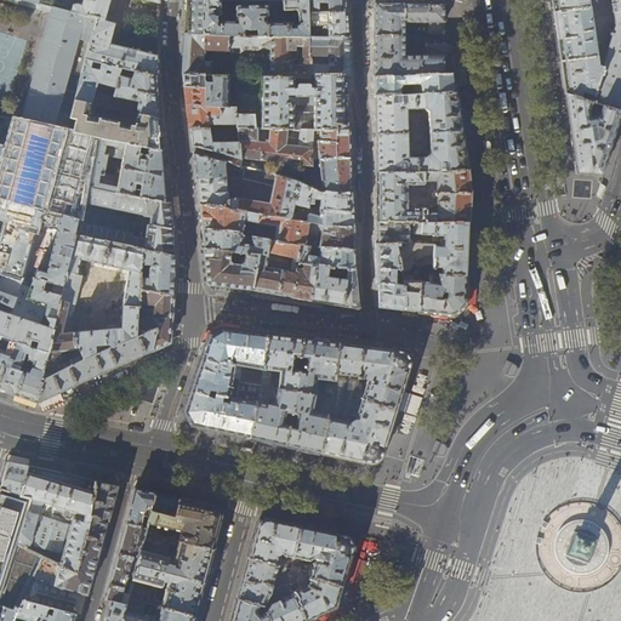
[(0,0),(0,117),(13,120),(66,131),(68,125),(69,119),(74,101),(75,93),(64,90),(69,72),(80,75),(84,60),(95,20),(70,12),(38,4),(23,0),(0,0)]
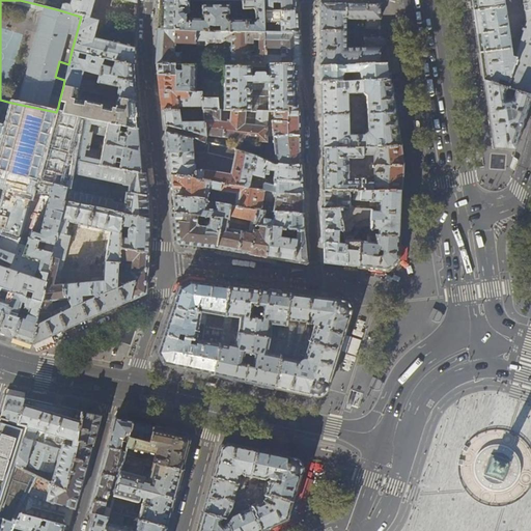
[(70,0),(68,6),(65,5),(62,5),(60,10),(81,17),(72,51),(134,66),(135,43),(127,43),(127,47),(92,37),(96,21),(88,19),(92,0),(123,0),(136,3),(135,0),(70,0)]
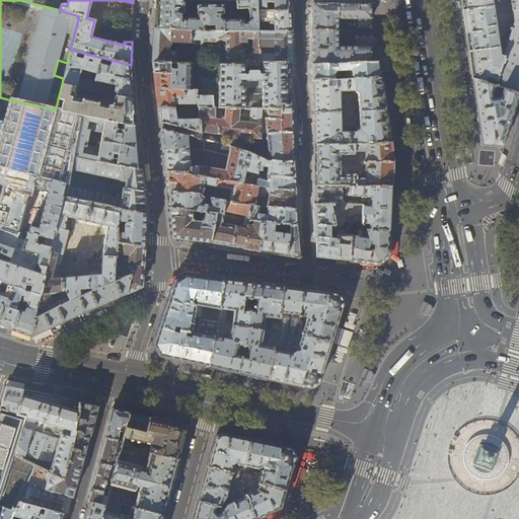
[(191,8),(191,0),(173,0),(157,0),(157,13),(157,29),(257,31),(257,11),(257,0),(256,0),(213,0),(197,0),(196,18),(184,18),(183,19),(184,8),(191,8)]
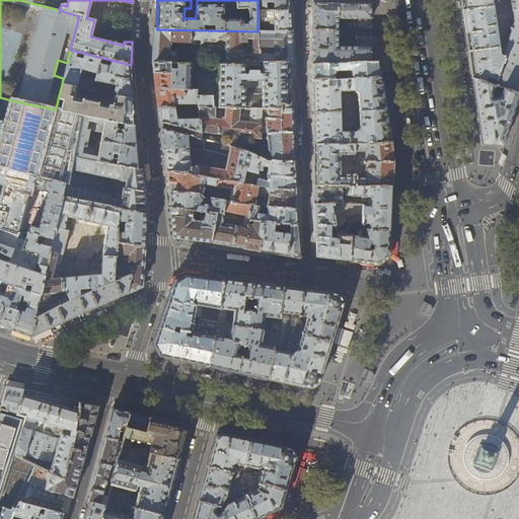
[(287,0),(256,0),(257,0),(257,11),(288,11),(287,0)]
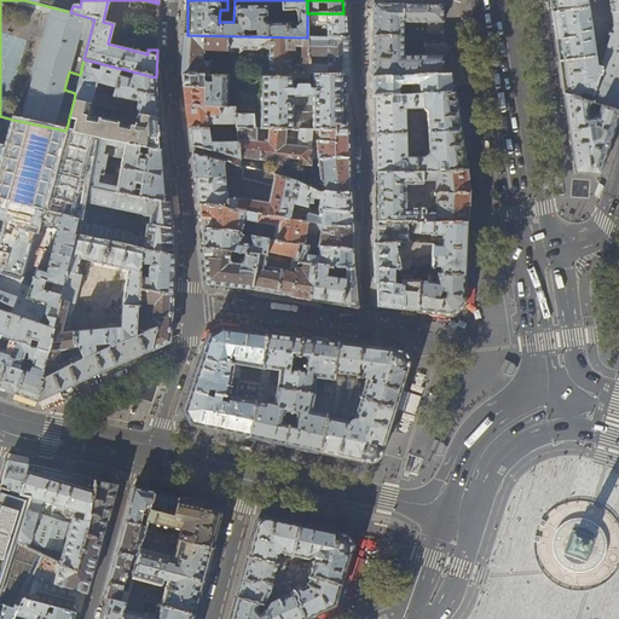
[(586,10),(585,0),(549,0),(551,15),(586,10)]
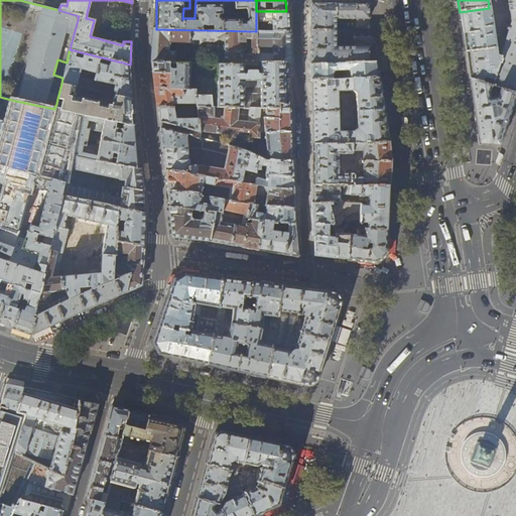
[(515,0),(507,0),(511,21),(502,49),(495,48),(493,29),(495,28),(492,7),(489,8),(460,12),(463,30),(468,65),(470,79),(482,83),(484,78),(493,81),(490,85),(497,87),(515,93),(515,92),(515,0)]
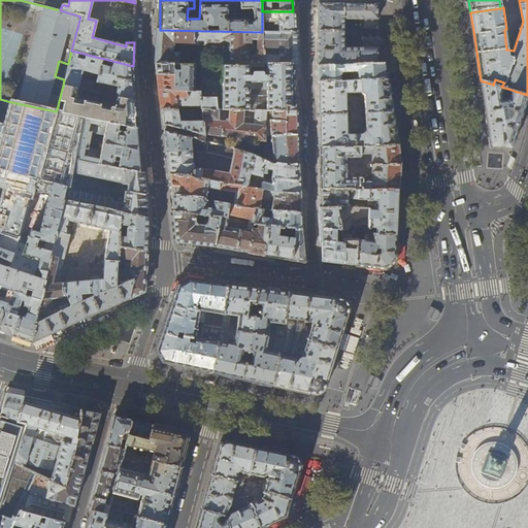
[(344,3),(318,3),(318,33),(318,65),(386,63),(386,62),(384,47),(383,39),(377,37),(376,37),(364,38),(363,47),(344,47),(344,20),(365,20),(365,29),(377,29),(377,3),(372,3),(344,3)]
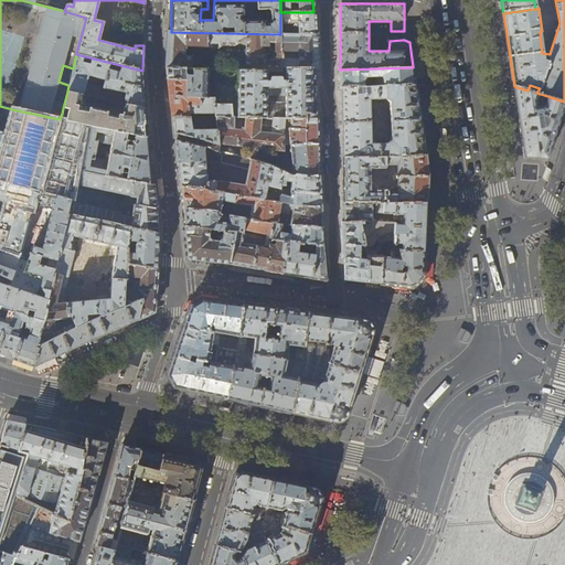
[(317,12),(313,12),(280,12),(280,34),(317,34),(317,32),(317,28),(317,18),(317,12)]
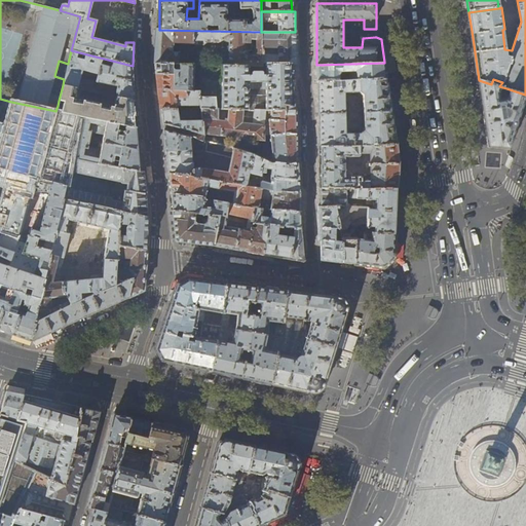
[(125,30),(134,31),(134,17),(128,17),(127,21),(126,27),(125,27),(125,30)]
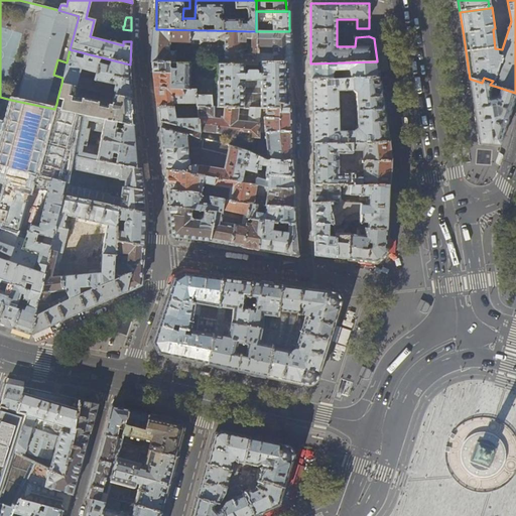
[(152,44),(152,62),(175,63),(176,42),(200,43),(202,41),(225,42),(226,65),(244,65),(257,65),(257,62),(256,31),(156,29),(153,28),(153,29),(152,44)]
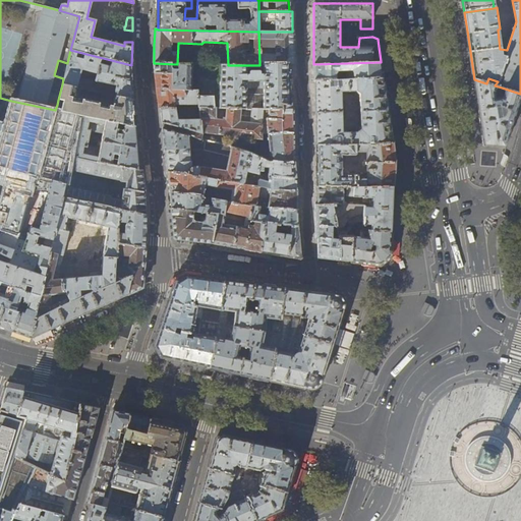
[(293,54),(292,32),(258,32),(259,63),(264,63),(290,63),(293,63),(293,54)]
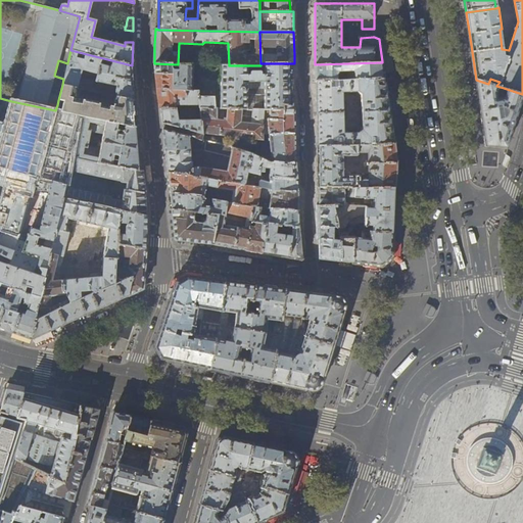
[(387,46),(380,47),(382,61),(382,62),(384,74),(390,73),(387,46)]
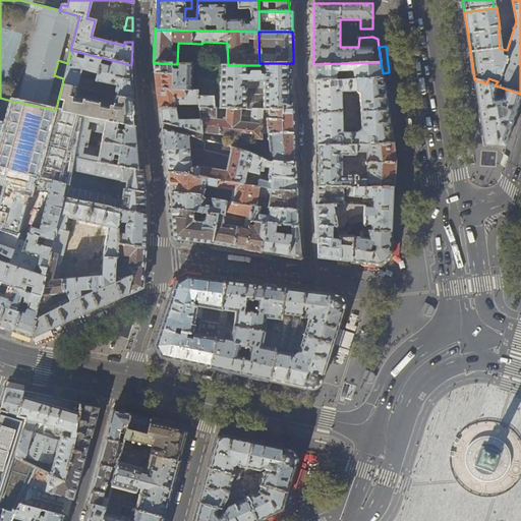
[(63,78),(62,84),(75,88),(101,93),(114,96),(134,100),(132,80),(131,65),(70,50),(67,63),(63,78)]
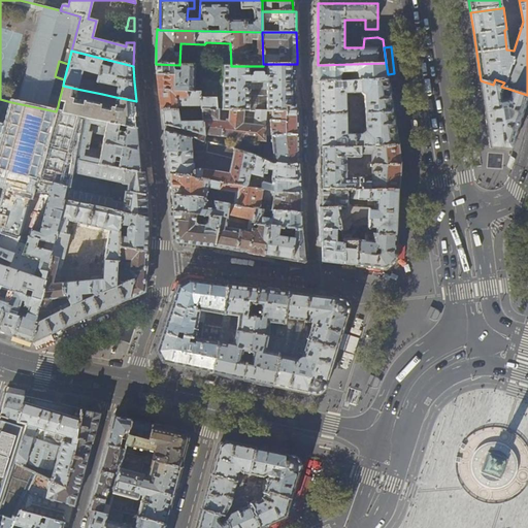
[(388,74),(386,63),(318,65),(318,72),(318,83),(334,81),(338,81),(343,81),(343,77),(342,75),(340,75),(341,72),(352,71),(353,80),(388,79),(388,76),(388,74)]
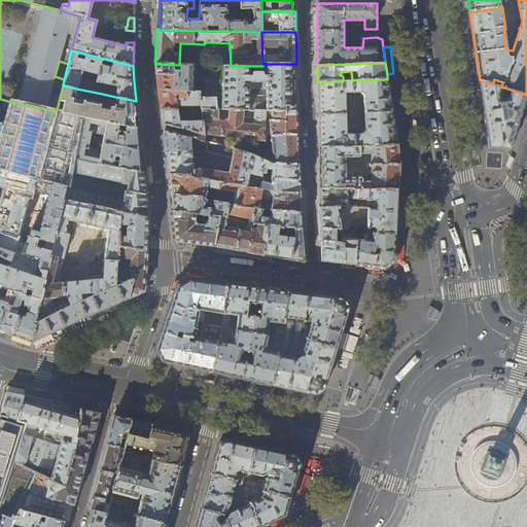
[(156,81),(157,91),(194,92),(195,65),(179,65),(155,64),(156,73),(156,81)]
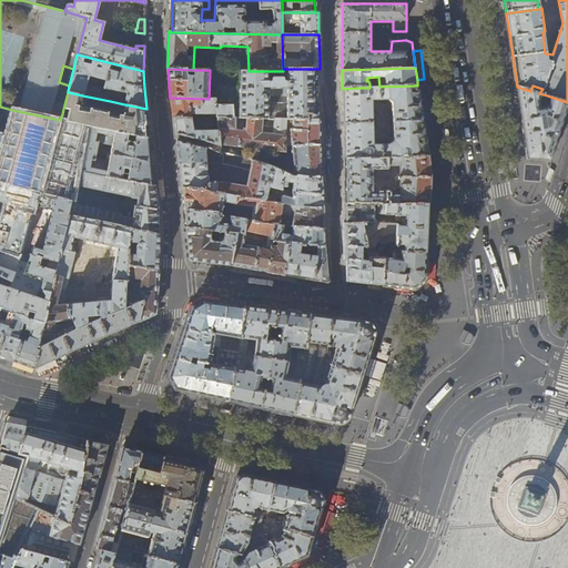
[(316,91),(316,69),(287,69),(286,78),(269,78),(269,71),(249,71),(240,71),(240,95),(225,95),(225,97),(214,97),(214,99),(215,99),(216,104),(232,105),(233,118),(234,118),(307,119),(307,114),(316,114),(316,91)]
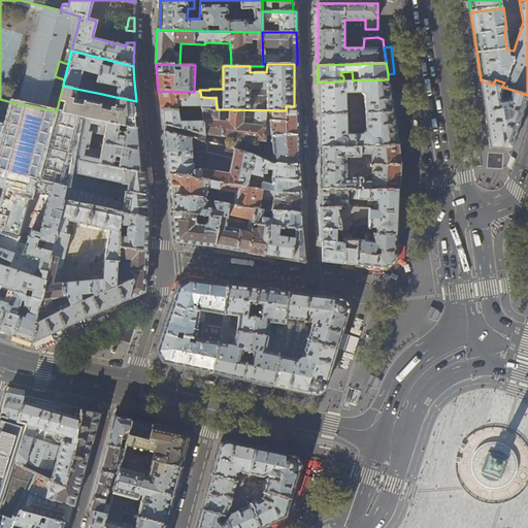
[(321,147),(398,145),(395,128),(391,97),(388,79),(353,80),(343,81),(338,81),(338,88),(334,88),(334,81),(318,83),(318,84),(320,84),(320,111),(321,147)]
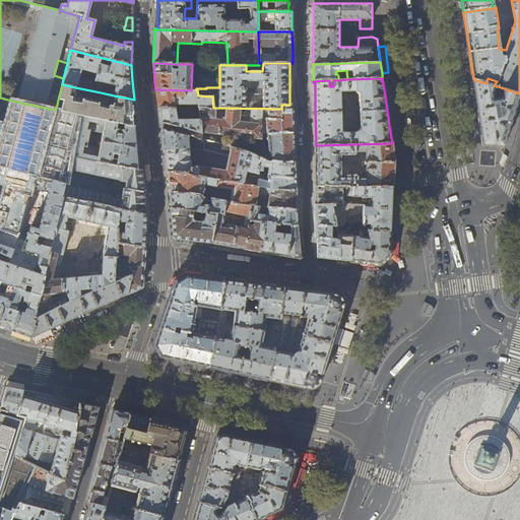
[(494,85),(485,83),(473,79),(478,111),(482,140),(483,145),(493,146),(504,146),(506,138),(519,93),(501,87),(498,95),(502,96),(501,98),(494,100),(493,93),(494,85)]
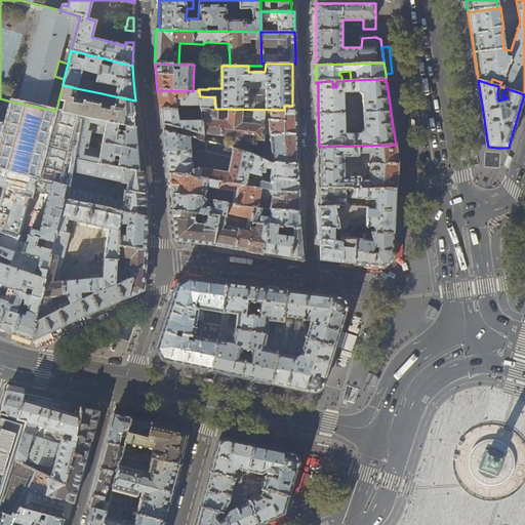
[(63,102),(62,107),(57,106),(55,111),(78,116),(137,127),(136,116),(136,113),(135,101),(115,96),(114,101),(113,107),(74,98),(76,88),(63,85),(58,101),(63,102)]
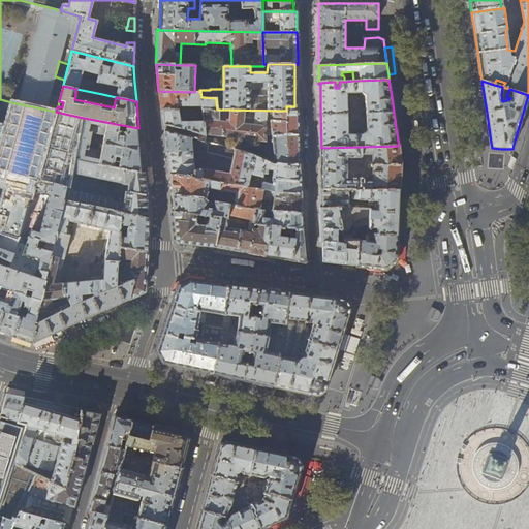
[(164,124),(182,130),(205,134),(206,134),(203,115),(199,115),(199,120),(201,122),(180,123),(178,106),(201,106),(201,110),(217,110),(216,98),(201,97),(200,92),(199,92),(194,92),(158,91),(161,111),(163,111),(164,124)]
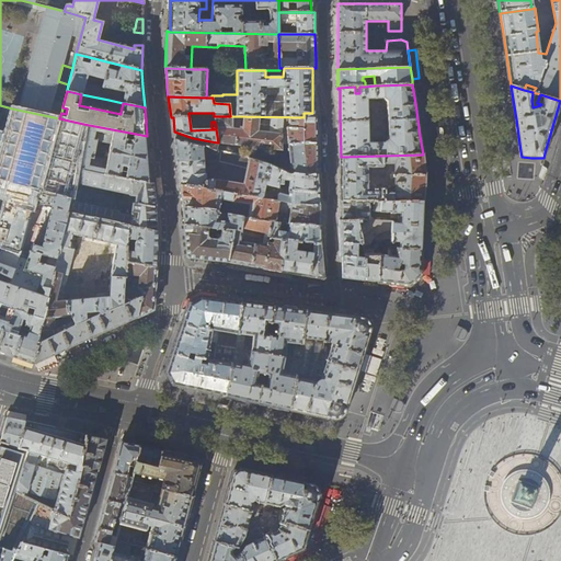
[(12,109),(0,105),(0,155),(1,155),(13,109),(12,109)]
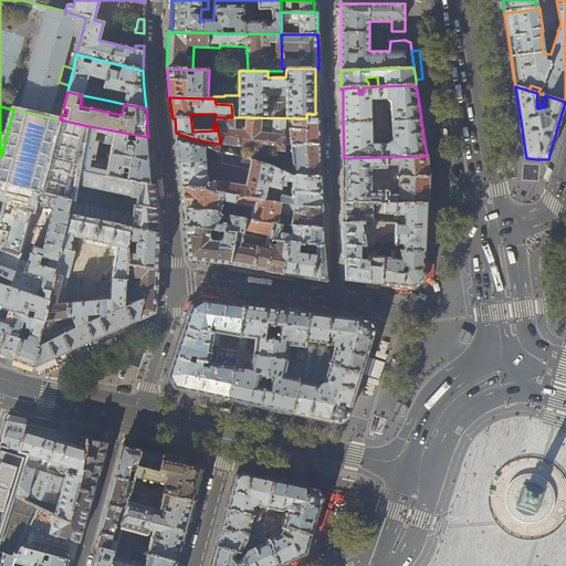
[(30,253),(56,263),(69,215),(71,202),(74,184),(76,169),(80,149),(81,148),(84,125),(60,119),(13,109),(1,156),(0,156),(0,197),(7,199),(3,213),(2,215),(0,221),(0,242),(3,244),(2,249),(20,254),(30,253)]
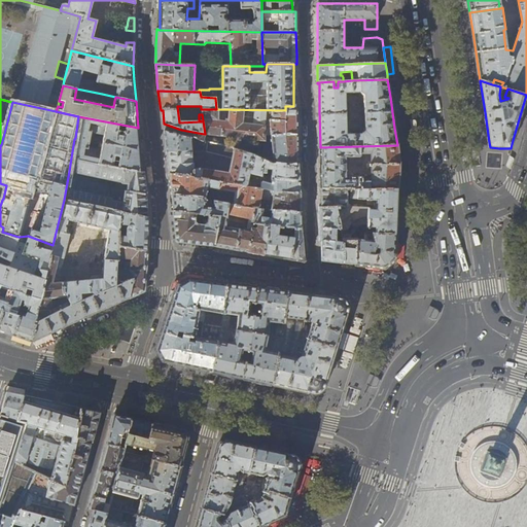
[(297,107),(293,106),(285,106),(285,110),(217,109),(216,109),(201,109),(202,114),(205,134),(265,141),(265,119),(269,119),(272,149),(273,164),(280,166),(289,167),(297,164),(297,150),(297,145),(297,134),(297,107)]
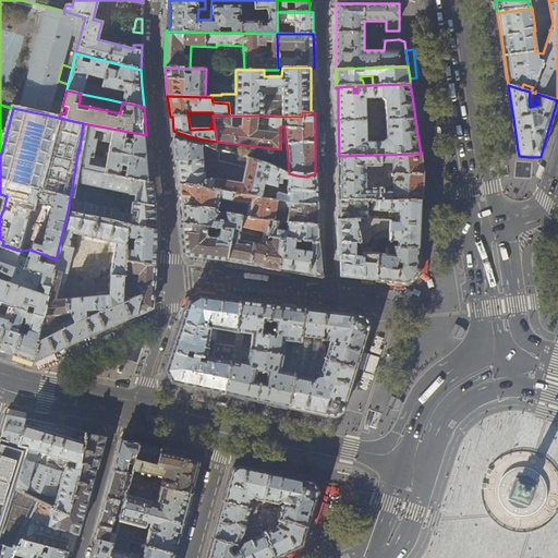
[(75,167),(132,179),(149,183),(147,156),(146,135),(83,123),(80,146),(83,146),(83,143),(85,143),(84,148),(79,147),(75,167)]
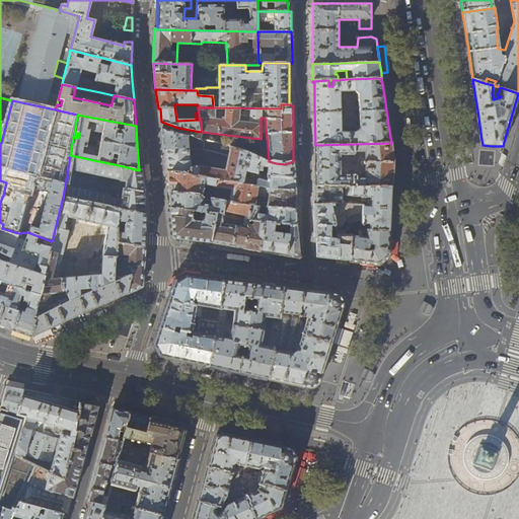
[(161,127),(161,129),(201,140),(201,136),(202,135),(201,134),(201,132),(178,128),(161,122),(161,127)]
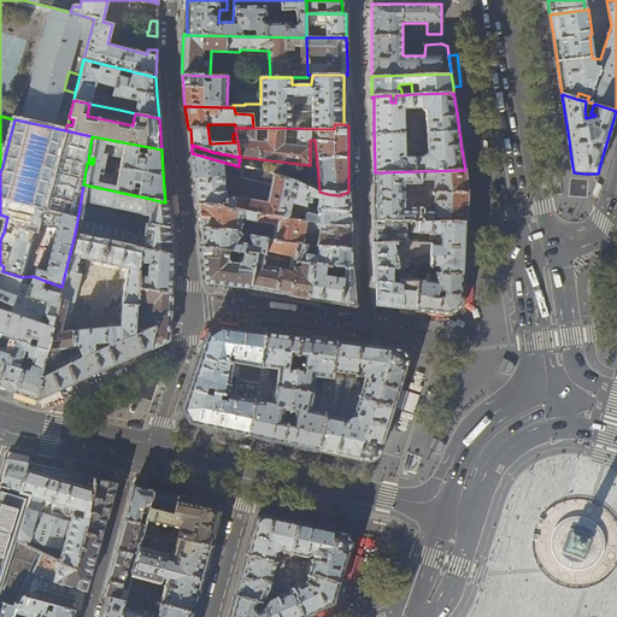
[(194,165),(195,180),(224,176),(240,177),(242,166),(239,166),(192,153),(194,165)]
